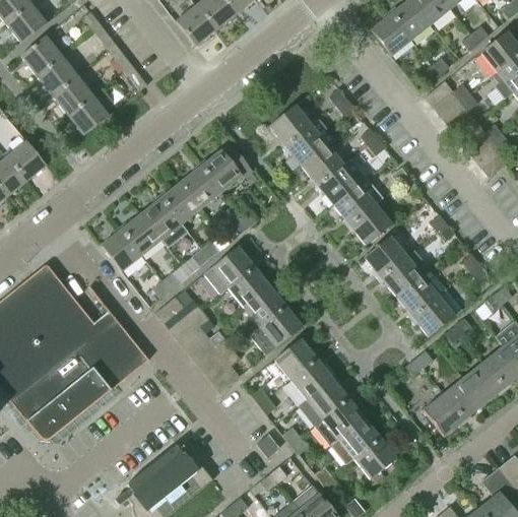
[(0,0),(0,15),(6,23),(30,4),(27,0),(0,0)]
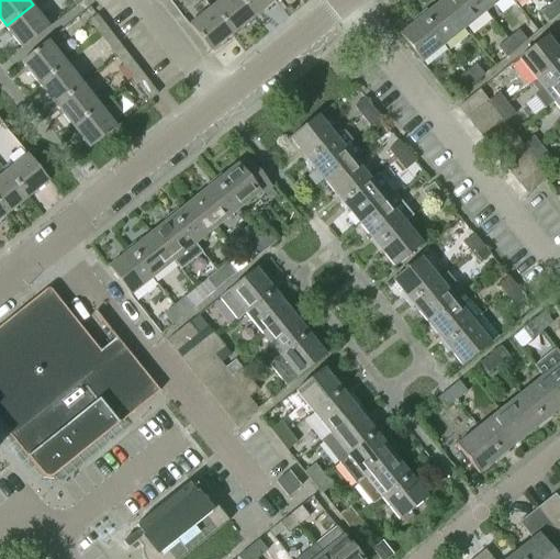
[(219,0),(212,6),(234,32),(255,15),(242,0),(219,0)]
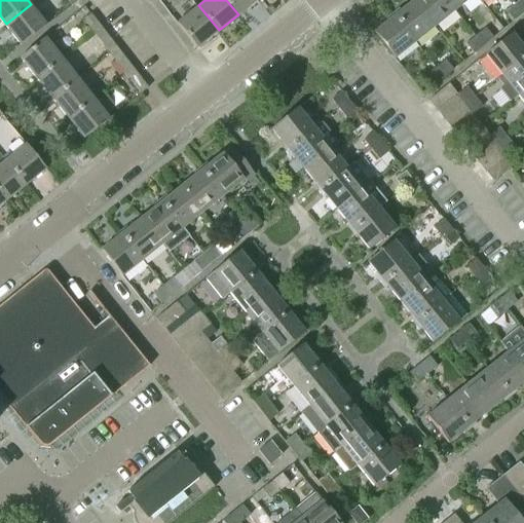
[(226,0),(238,14),(256,0),(226,0)]
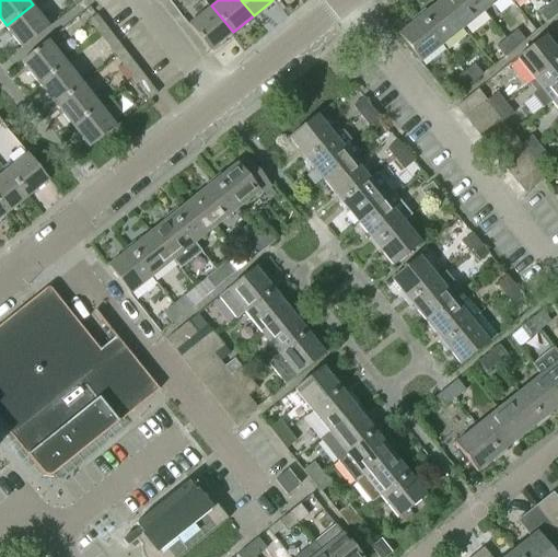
[(439,0),(421,14),(443,43),(465,25),(445,0),(439,0)]
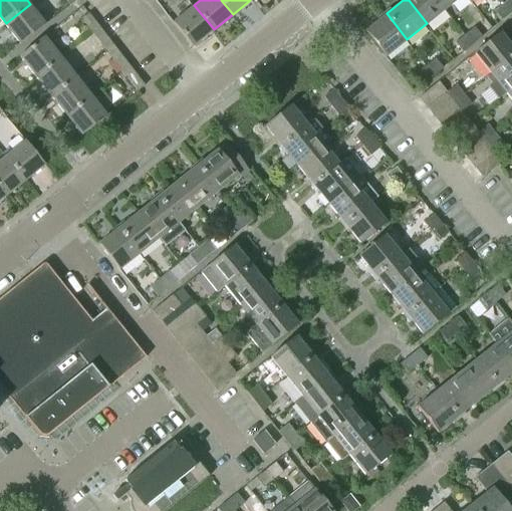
[(409,0),(427,23),(446,7),(440,0),(409,0)]
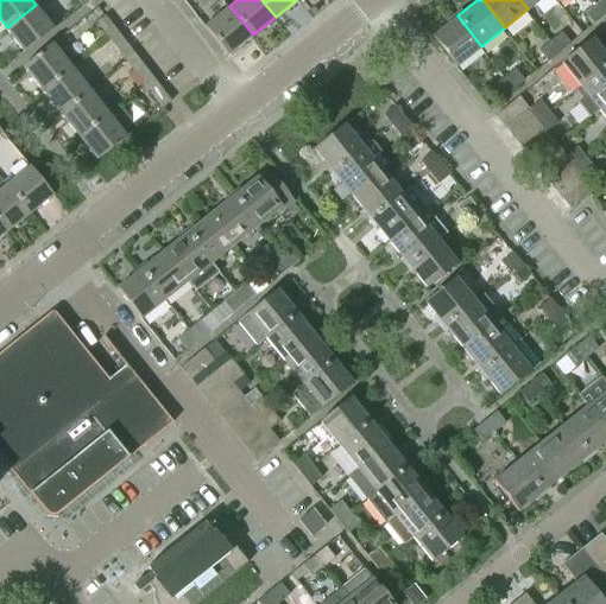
[(605,10),(598,1),(586,11),(595,21),(605,14),(605,10)]
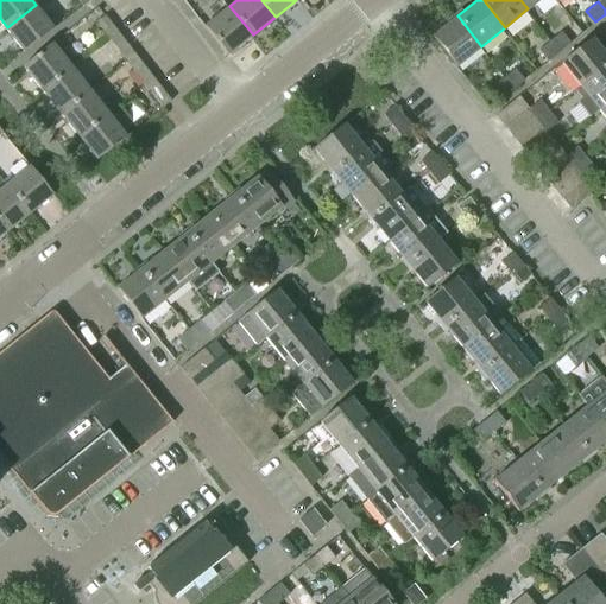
[(36,5),(7,27),(26,51),(55,27),(36,5)]
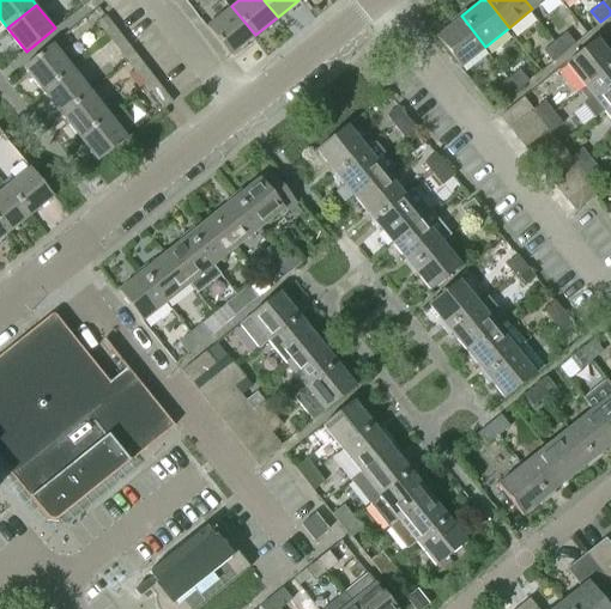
[(255,35),(231,6),(209,25),(231,54),(255,35)]
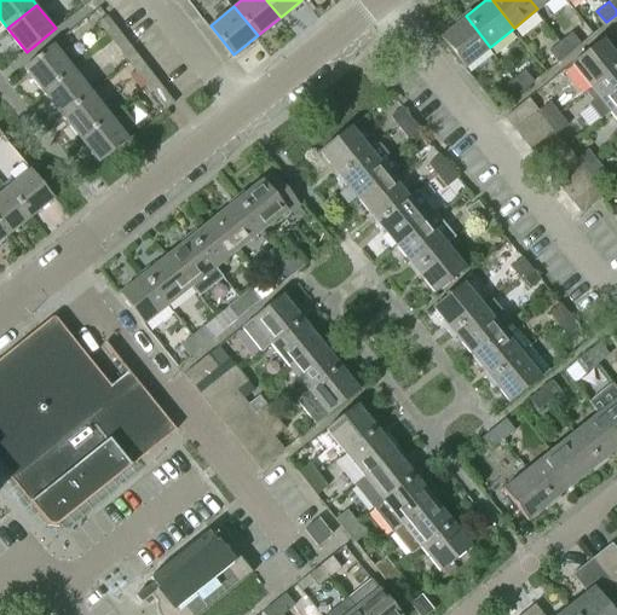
[(459,22),(442,35),(466,67),(490,47),(466,16),(463,12),(456,18),(459,22)]
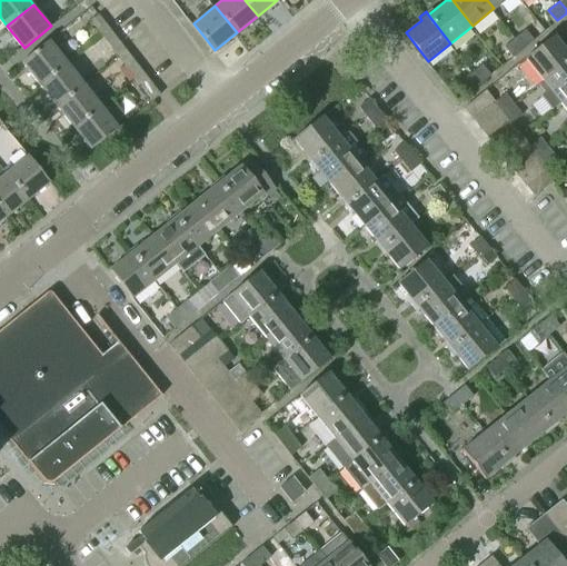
[(99,13),(91,19),(102,33),(110,27),(99,13)]
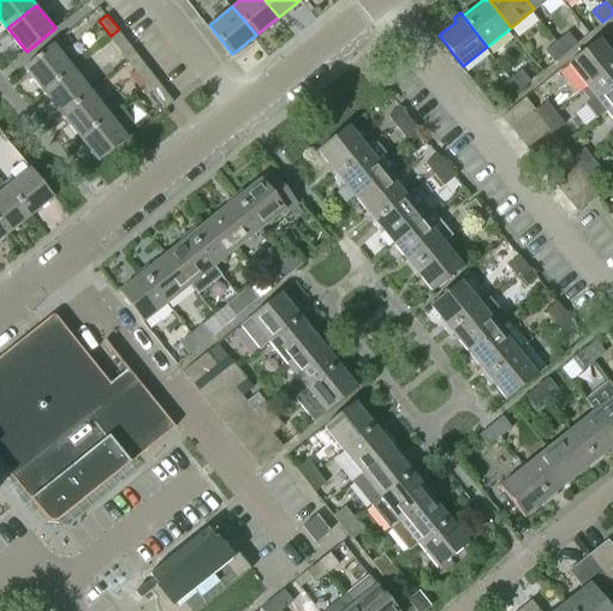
[(569,30),(558,39),(567,51),(578,41),(569,30)]
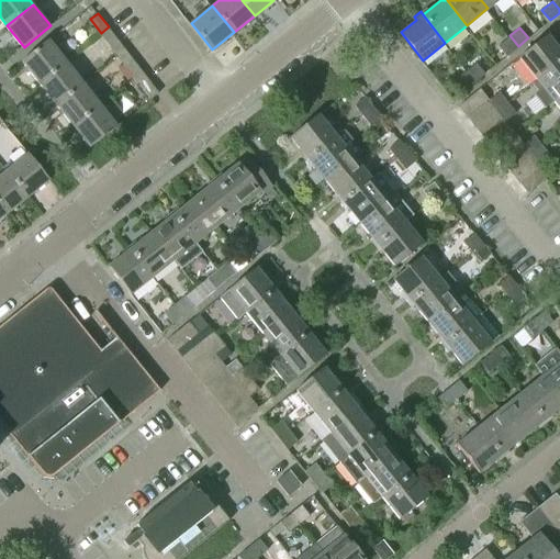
[(548,33),(521,56),(538,78),(559,59),(559,47),(548,33)]
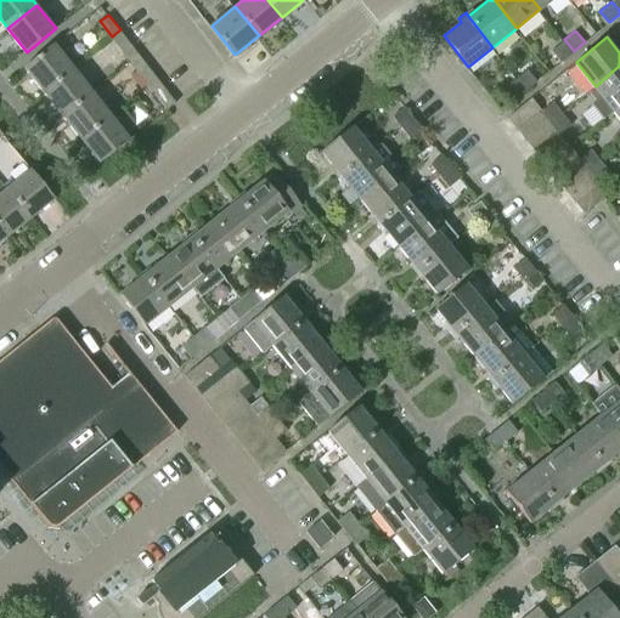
[(128,38),(119,45),(131,60),(139,54),(128,38)]
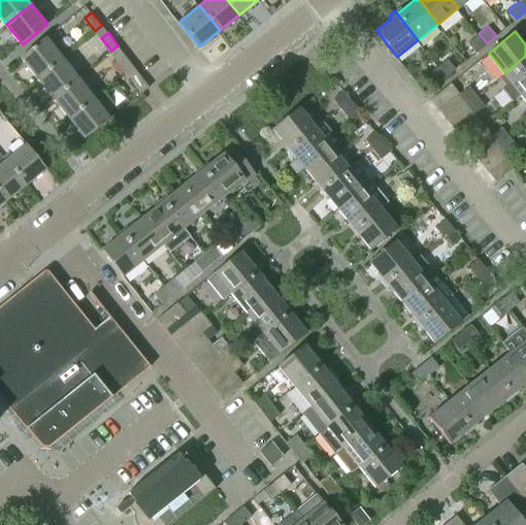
[(487,43),(479,33),(469,41),(477,51),(487,43)]
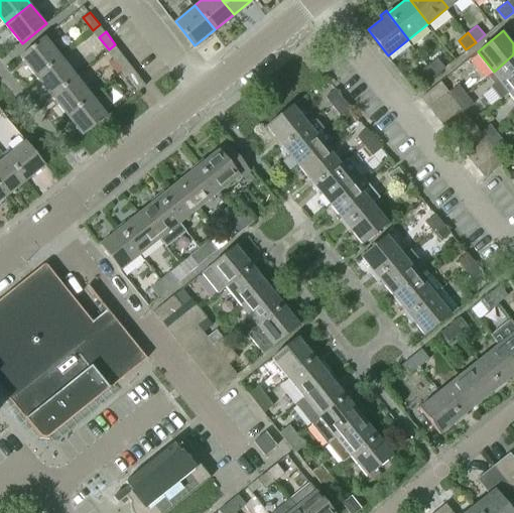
[(21,54),(36,74),(60,55),(45,35),(21,54)]
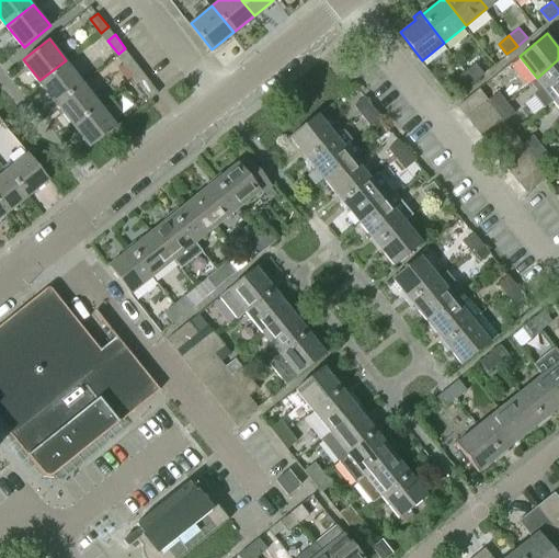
[(132,56),(124,61),(135,76),(143,69),(132,56)]
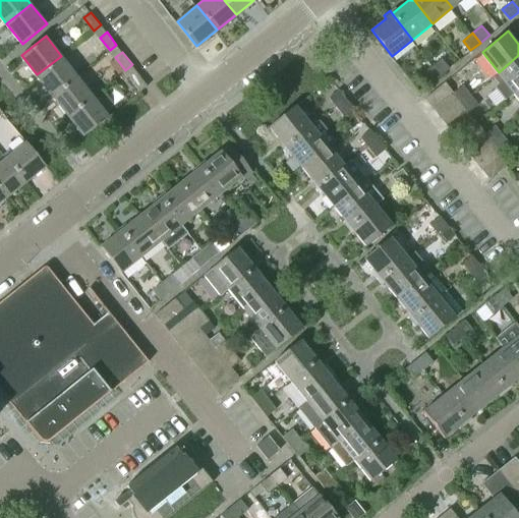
[(504,79),(496,85),(506,98),(514,92),(518,88),(518,55),(499,72),(504,79)]
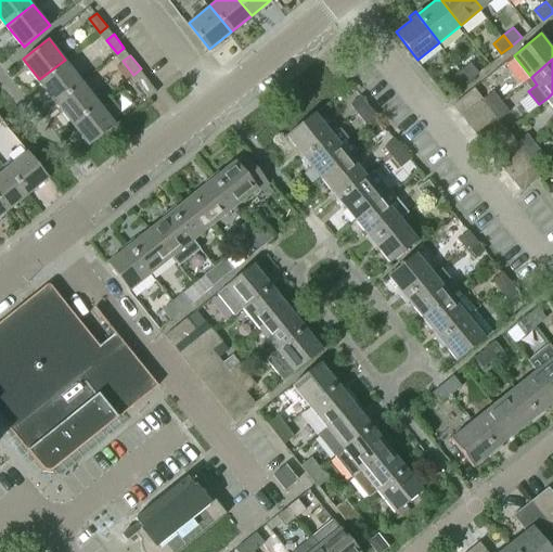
[(39,79),(56,101),(82,80),(65,60),(39,79)]
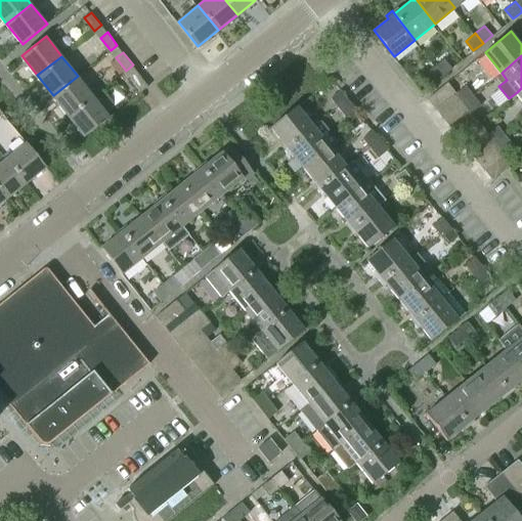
[(444,57),(435,64),(443,75),(452,68),(444,57)]
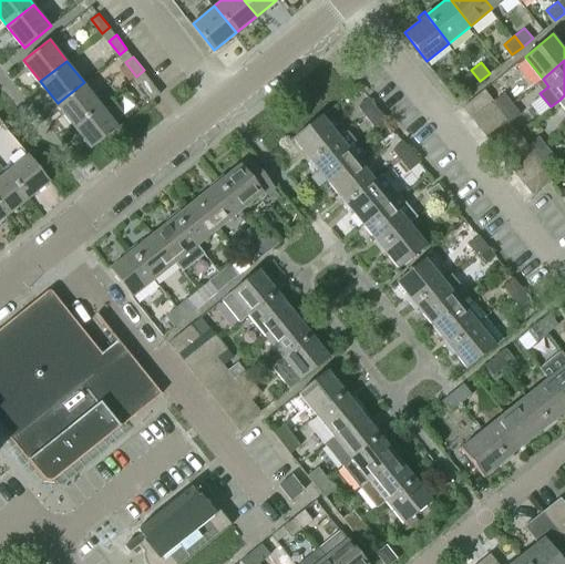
[(480,81),(471,70),(460,79),(469,90),(480,81)]
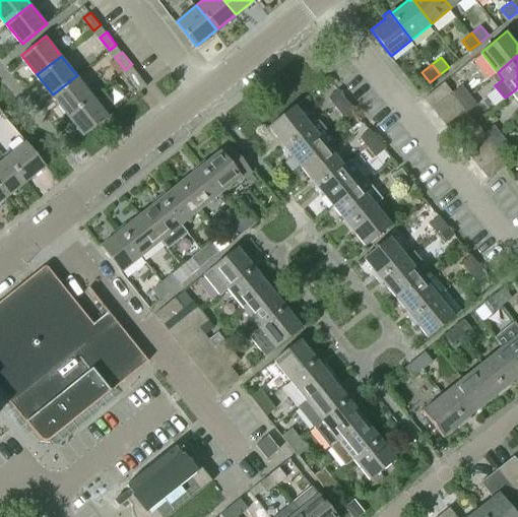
[(137,71),(131,77),(141,90),(142,89),(148,84),(137,71)]
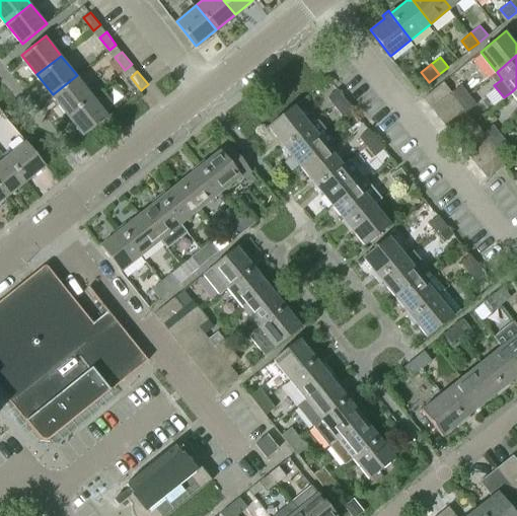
[(53,94),(68,115),(92,95),(77,75),(53,94)]
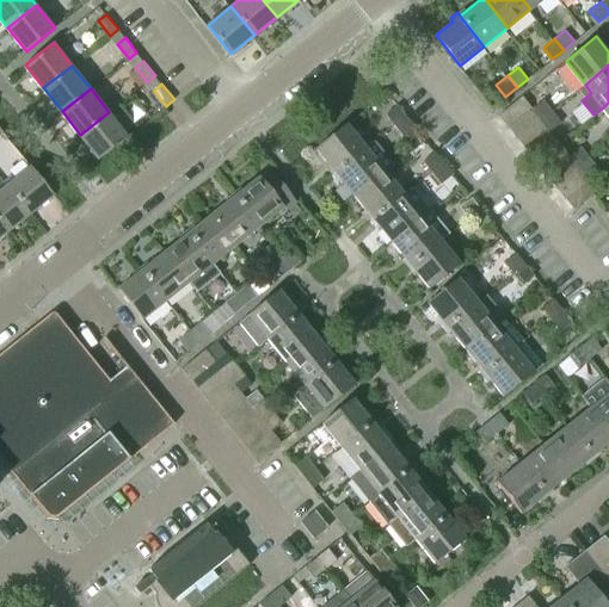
[(499,113),(509,124),(533,106),(523,94),(499,113)]
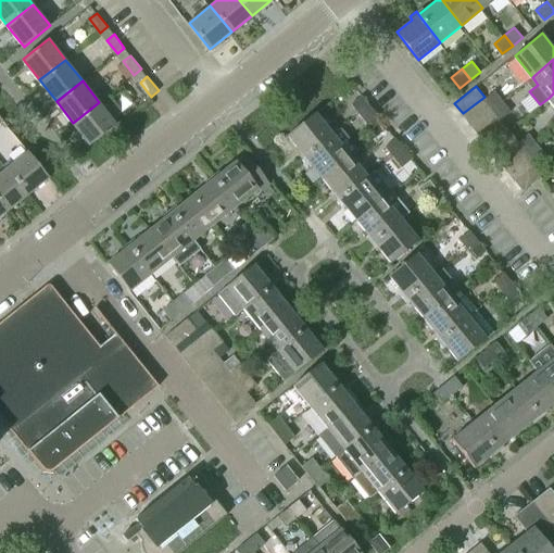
[(485,98),(492,107),(492,108),(503,99),(495,89),(485,97),(485,98)]
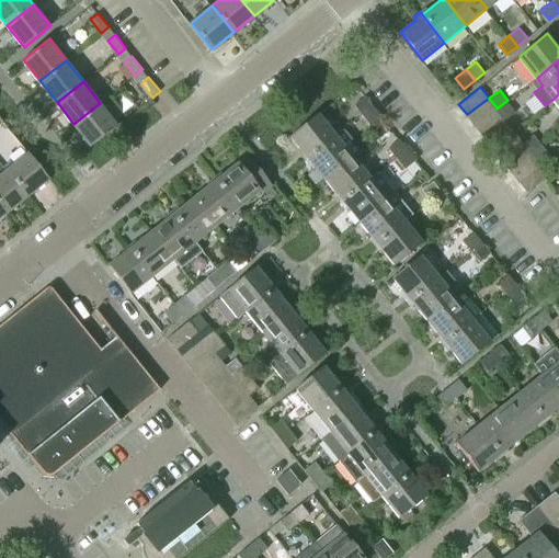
[(354,103),(363,114),(374,105),(365,94),(354,103)]
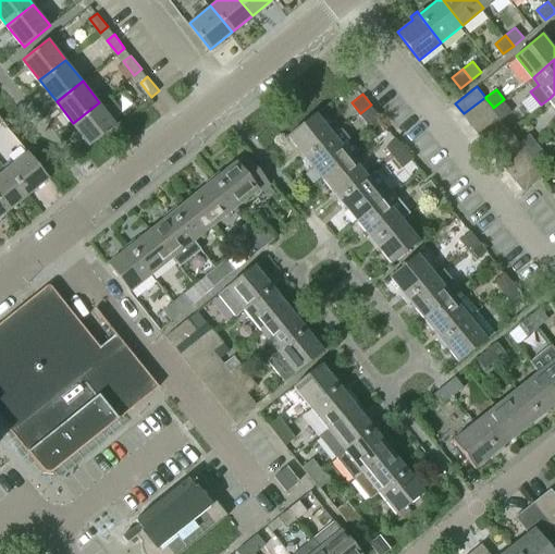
[(464,113),(471,123),(493,107),(485,98),(485,97),(464,113)]
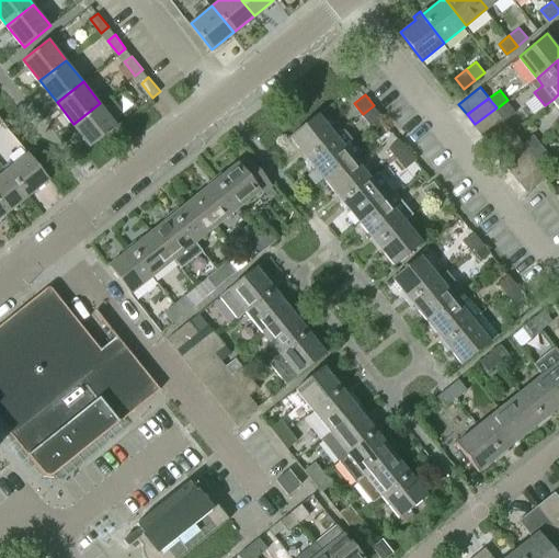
[(497,109),(504,117),(505,118),(516,111),(508,100),(497,109)]
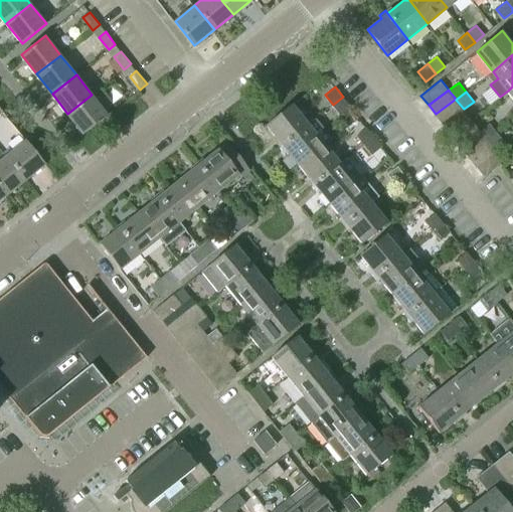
[(92,95),(67,114),(83,134),(108,115),(92,95)]
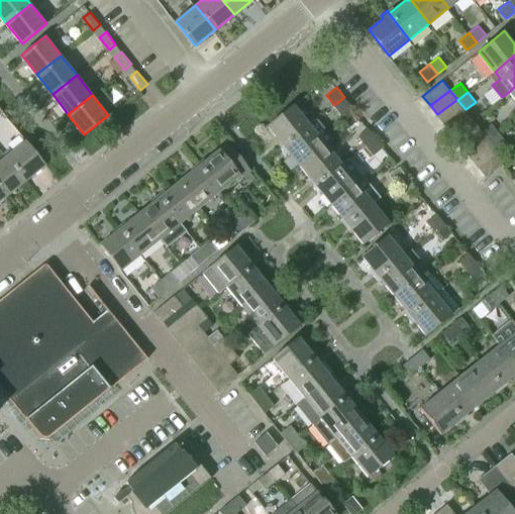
[(344,97),(334,105),(342,114),(351,106),(344,97)]
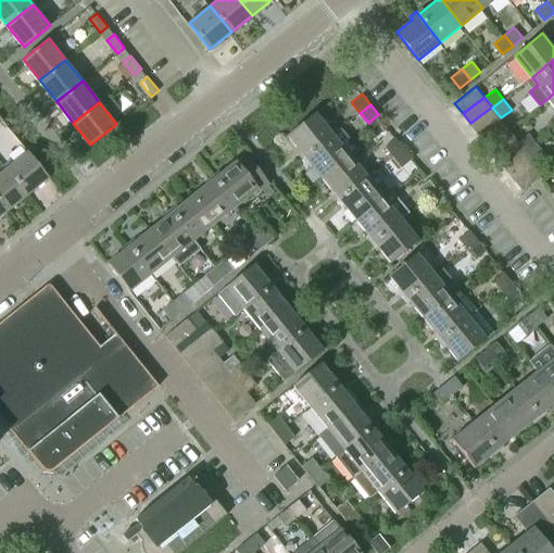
[(470,123),(478,133),(500,116),(492,108),(492,107),(470,123)]
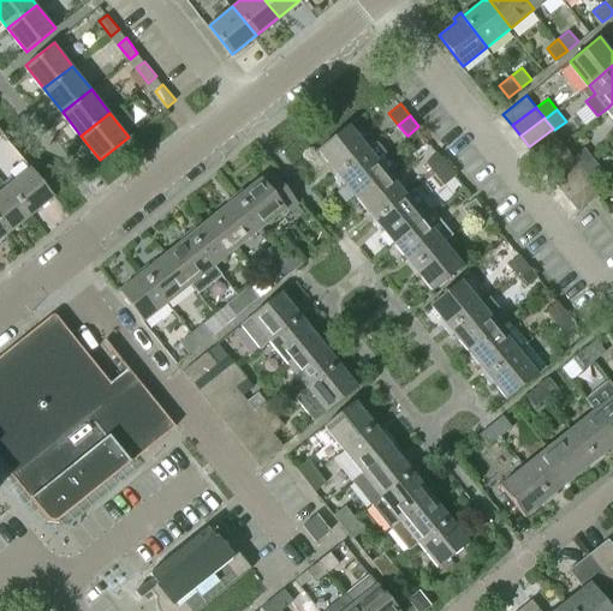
[(350,124),(319,148),(338,172),(369,148),(350,124)]
